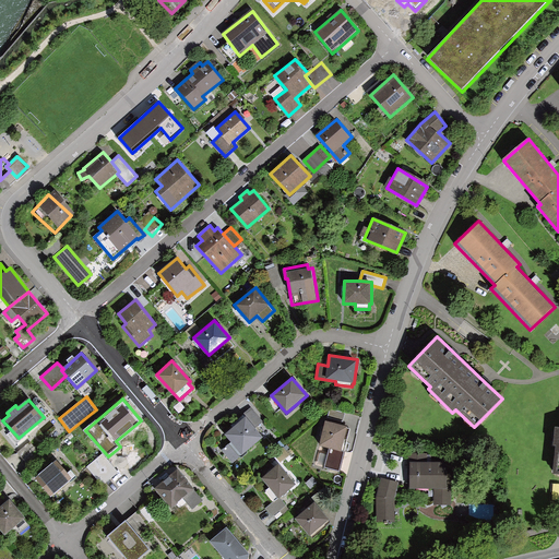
[(251,407),(244,414),(246,417),(254,428),(262,421),(251,407)]
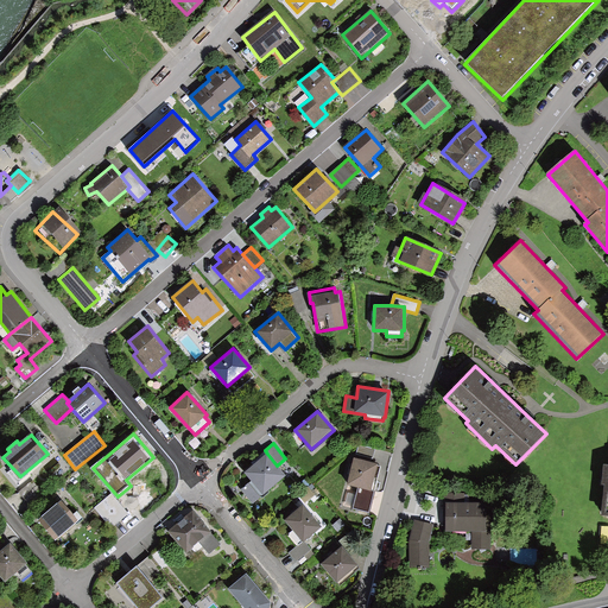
[(375,449),(359,445),(356,455),(374,458),(375,449)]
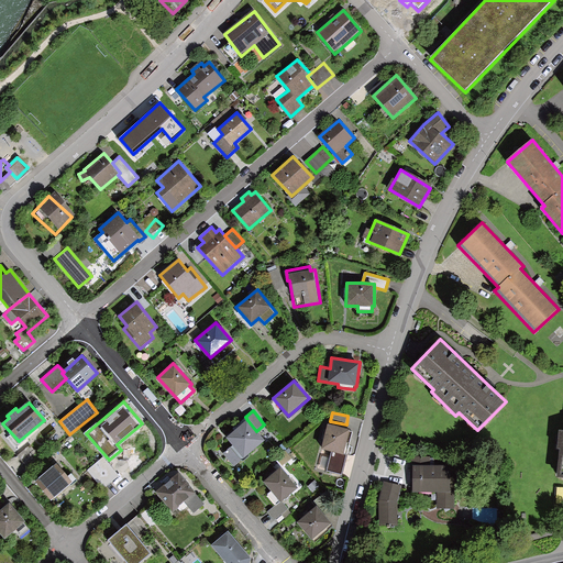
[(247,420),(225,438),(232,445),(223,452),(235,466),(265,441),(256,431),(247,420)]
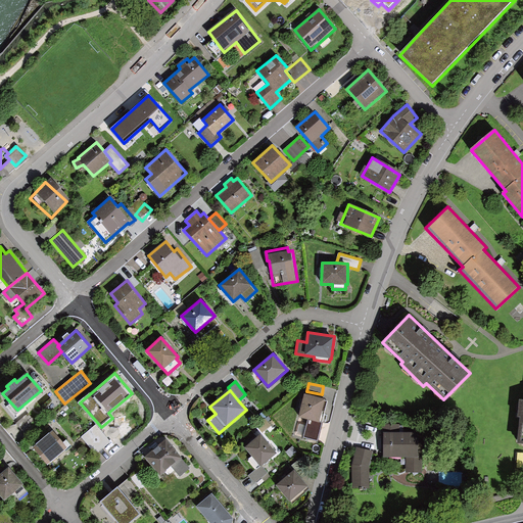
[(325,399),(325,398),(305,393),(299,417),(308,419),(303,437),(318,440),(321,431),(328,400),(325,399)]
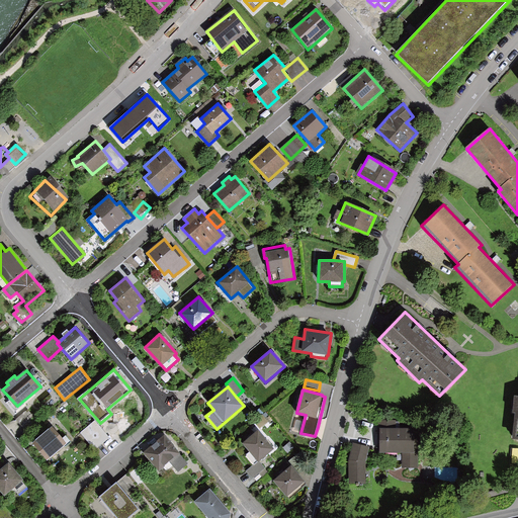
[(517,396),(513,396),(509,439),(517,439),(517,396)]
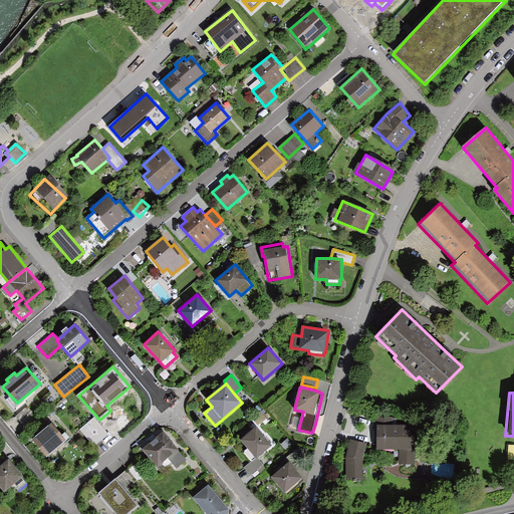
[(93,418),(80,429),(94,446),(107,434),(93,418)]
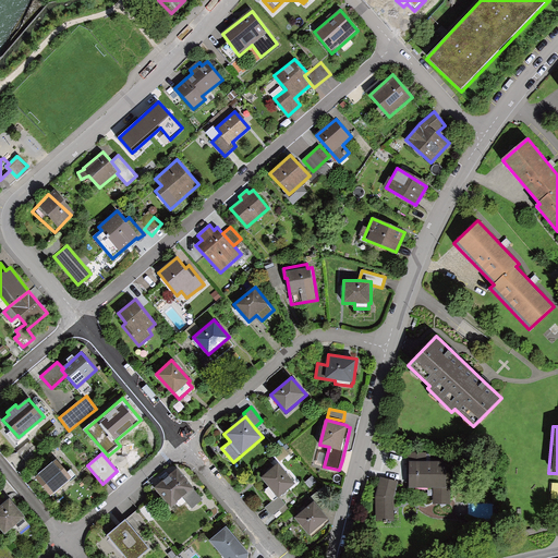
[(427,453),(409,453),(409,472),(409,488),(433,488),(433,504),(450,504),(451,462),(427,461),(427,453)]
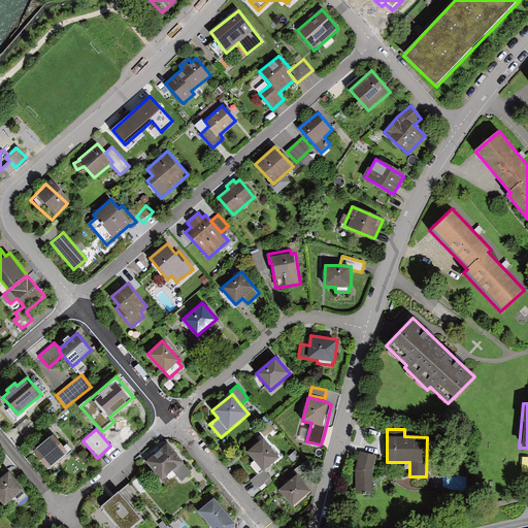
[(52,435),(32,453),(47,469),(67,453),(52,435)]
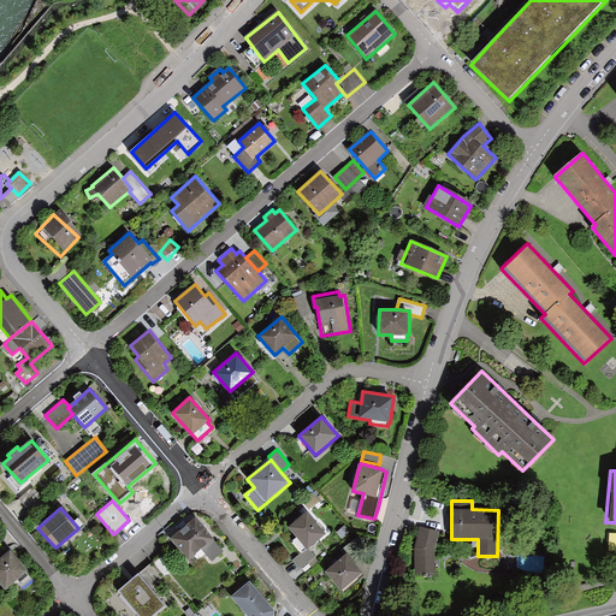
[(325,533),(307,510),(289,526),(307,548),(325,533)]
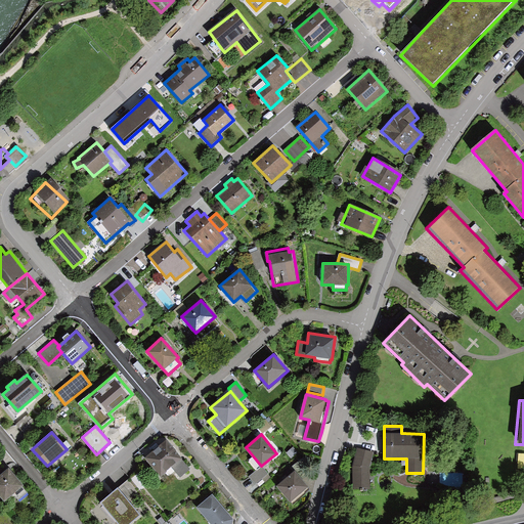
[(189,469),(167,440),(145,457),(160,476),(171,467),(179,477),(189,469)]
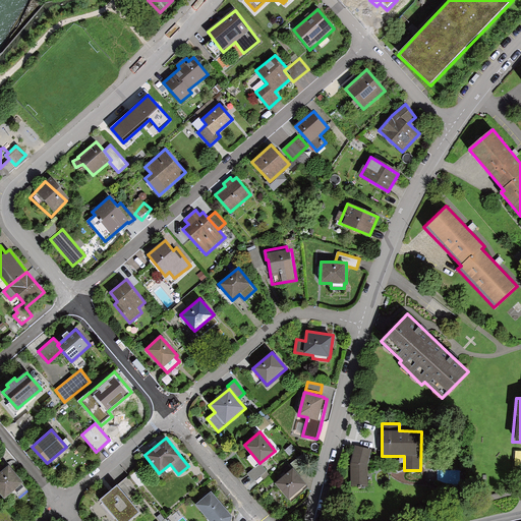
[(372,451),(356,447),(352,463),(352,484),(368,484),(368,465),(372,451)]
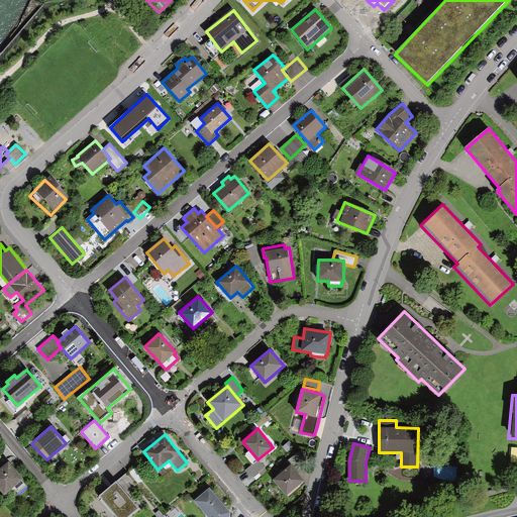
[(257,459),(245,471),(252,478),(259,472),(262,476),(268,471),(257,459)]
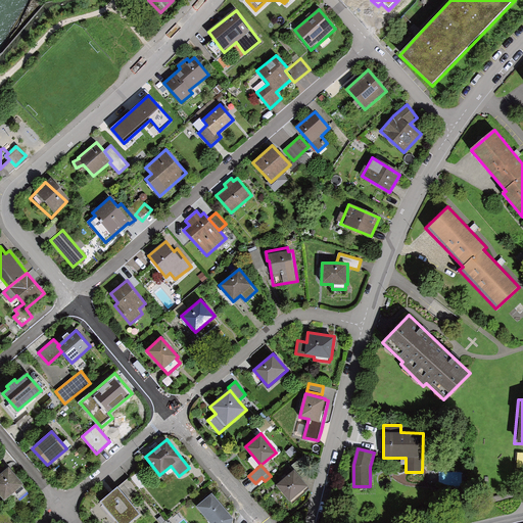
[(22,485),(7,468),(0,473),(0,494),(4,501),(22,485)]
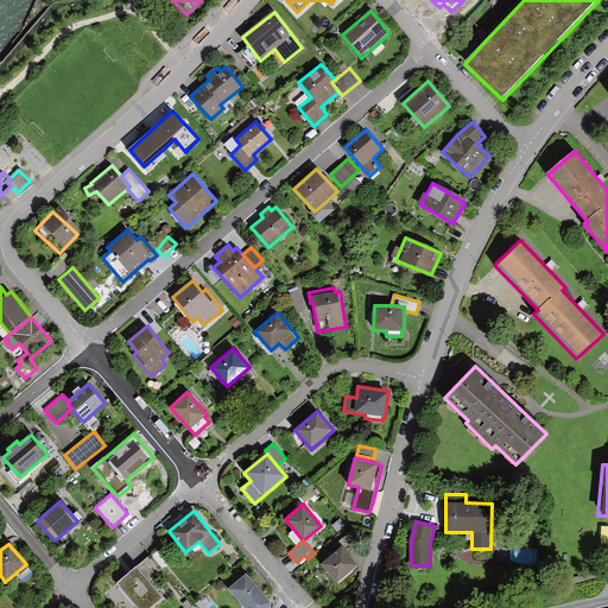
[(358,568),(342,548),(321,563),(337,583),(358,568)]
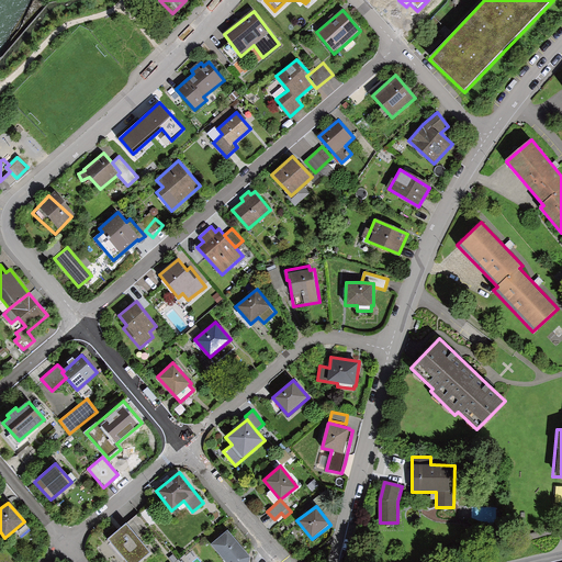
[(136,536),(147,527),(137,516),(108,540),(126,561),(141,561),(152,553),(136,536)]
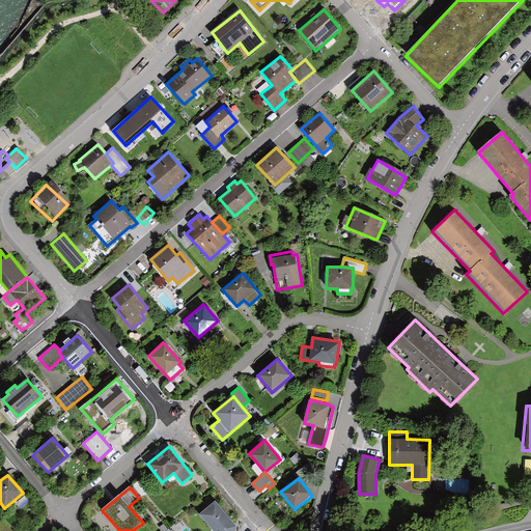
[(234,530),(236,527),(216,501),(199,513),(214,530),(234,530)]
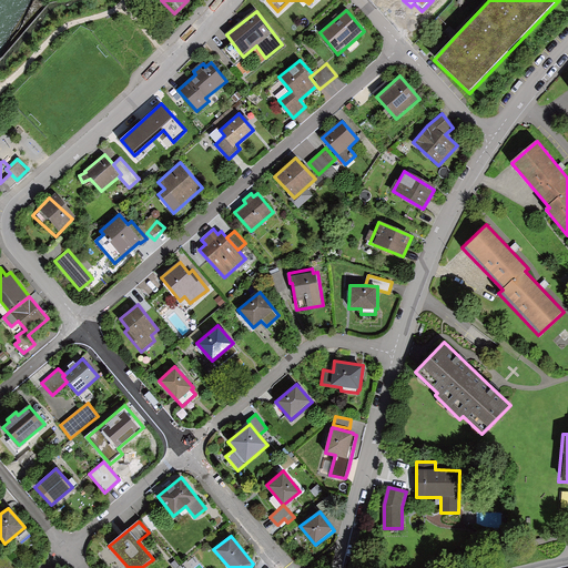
All buildings are outlined.
